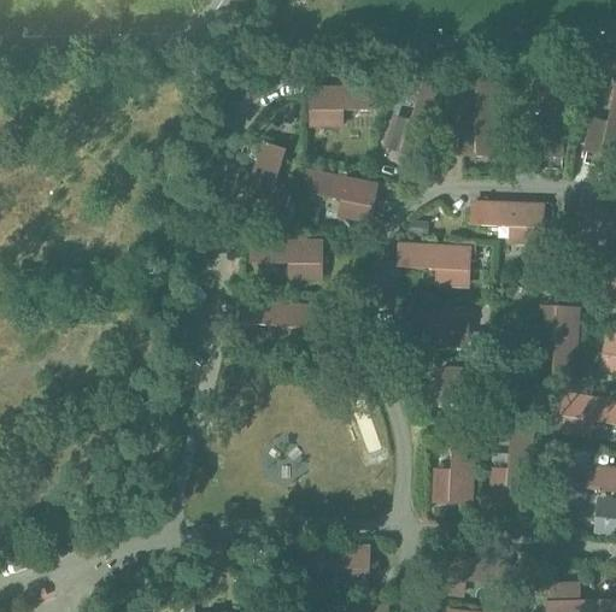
[(422,77),(427,60),(412,56),(406,72),(422,77)]
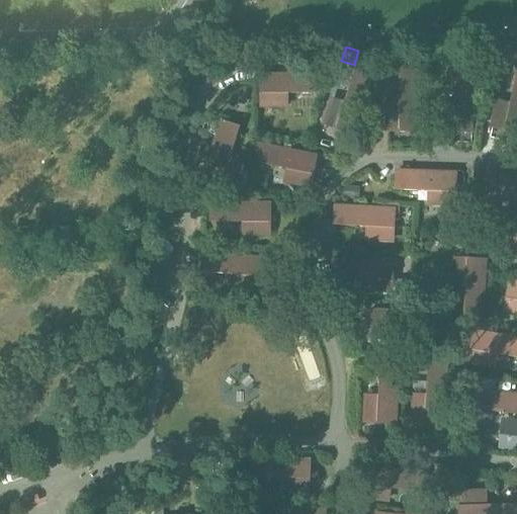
[(355,69),(337,123),(355,130),(372,75),(355,69)]
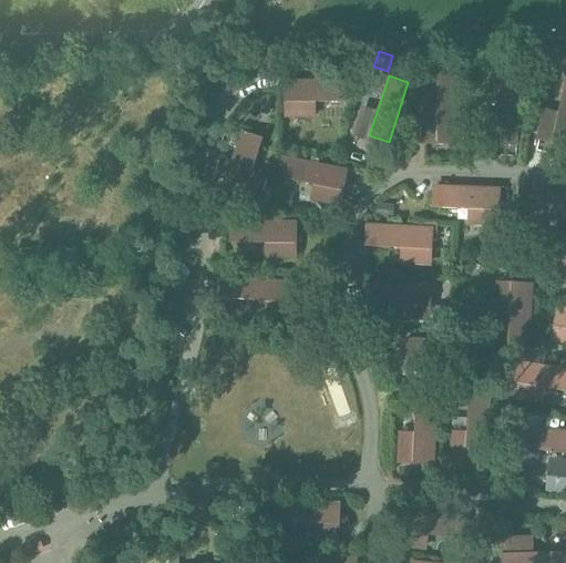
[(438,75),(439,139),(459,137),(459,75),(438,75)]
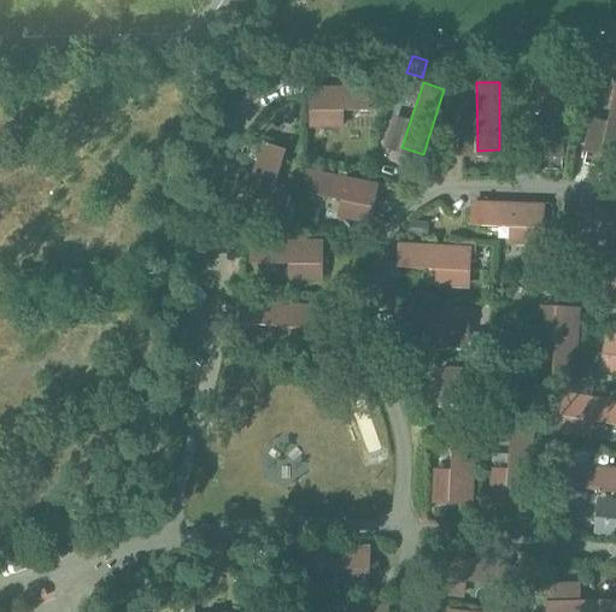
[(543,83),(541,151),(563,152),(565,83),(543,83)]
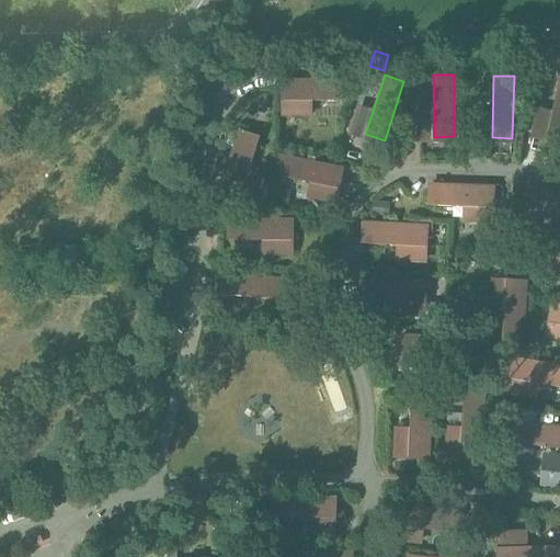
[(285,98),(311,98),(346,98),(346,77),(285,78),(285,98)]
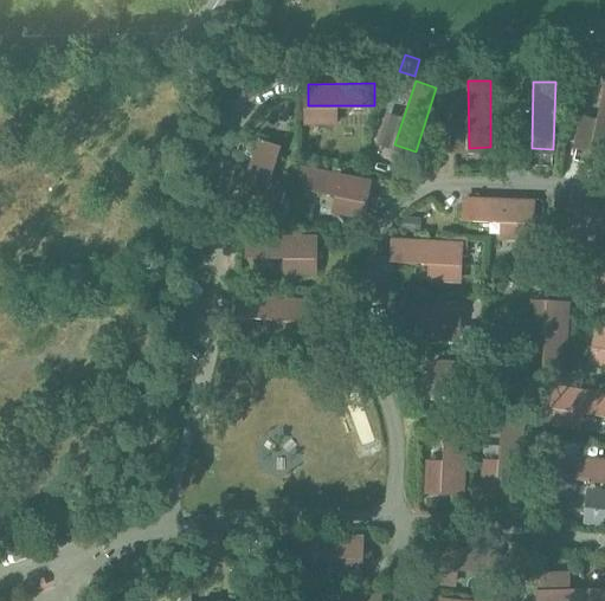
[(604,86),(591,147),(604,149),(604,86)]
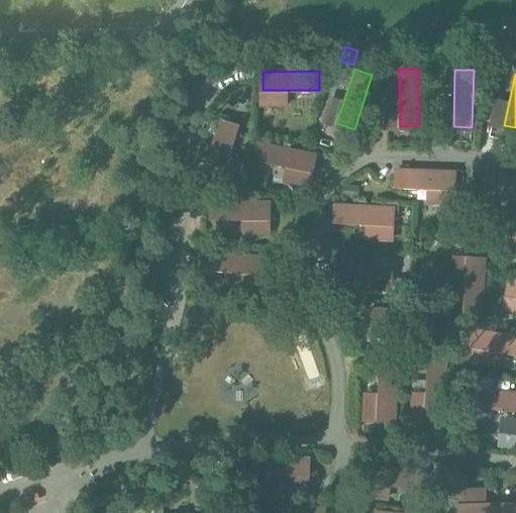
[(222,179),(230,157),(240,125),(222,119),(205,174),(222,179)]
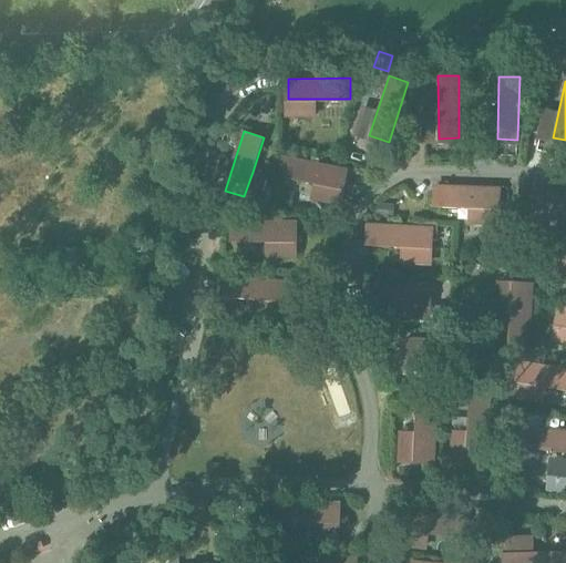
[(281,175),(342,187),(347,166),(285,154),(281,175)]
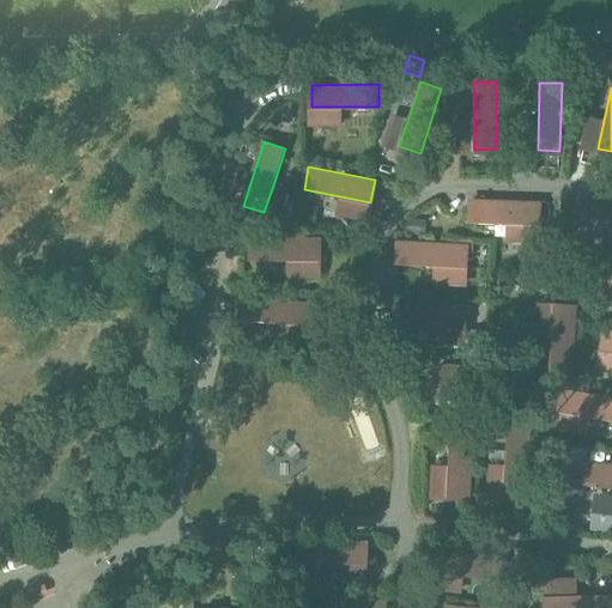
[(471,220),(539,223),(540,201),(472,199),(471,220)]
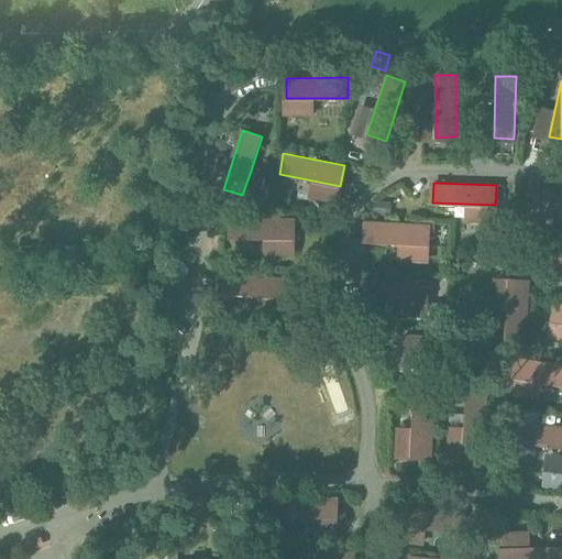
[(527,205),(553,208),(561,209),(561,188),(530,184),(527,205)]
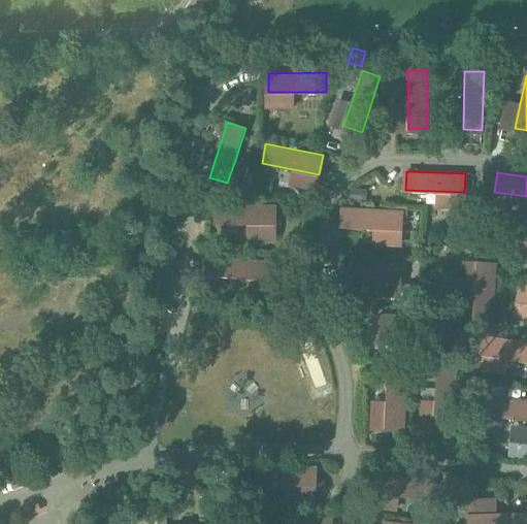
[(275,175),(263,173),(260,189),(272,191),(275,175)]
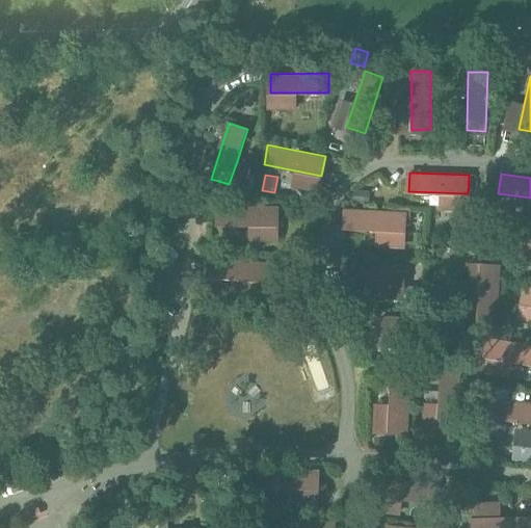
[(218,225),(277,225),(277,206),(218,206),(218,225)]
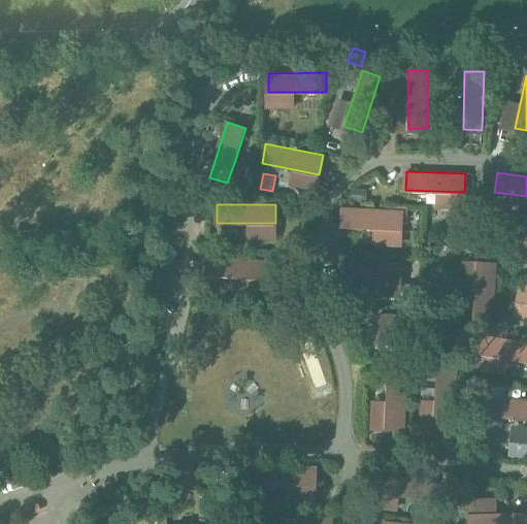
[(342,226),(401,229),(402,210),(343,207),(342,226)]
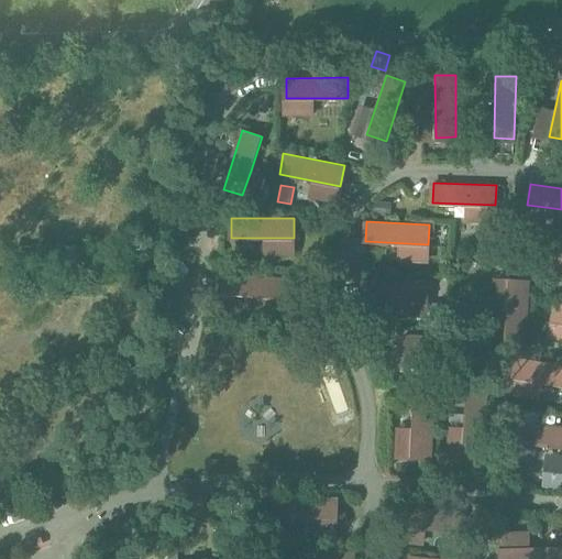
[(535,239),(533,250),(542,250),(543,240),(535,239)]
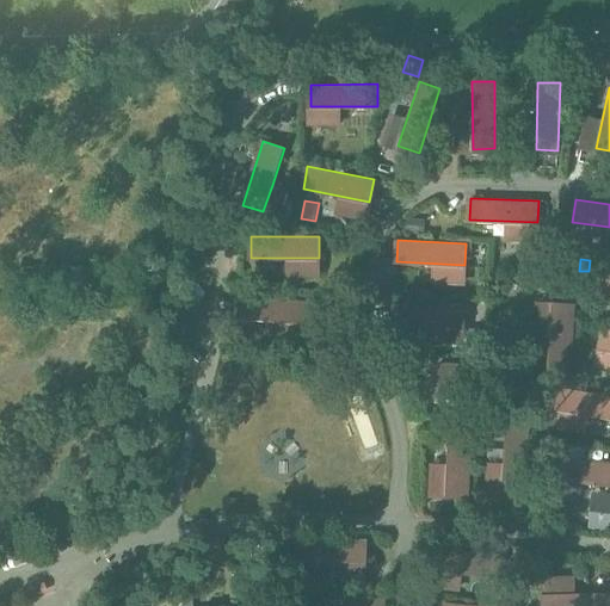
[(244,317),(312,323),(313,301),(246,295),(244,317)]
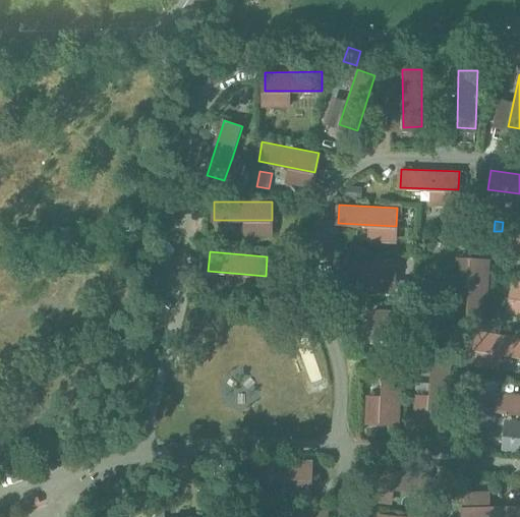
[(337,278),(395,278),(395,259),(337,259),(337,278)]
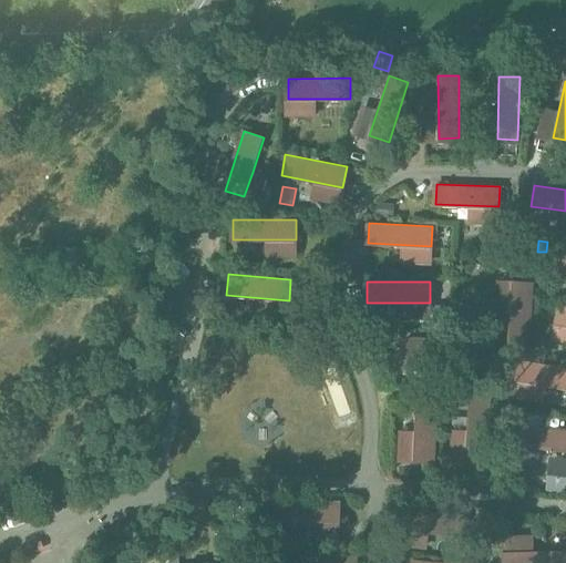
[(533,283),(513,282),(508,344),(528,345),(533,283)]
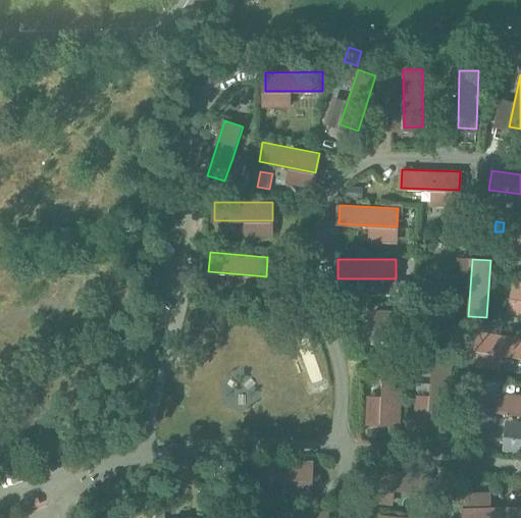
[(212,299),(212,290),(204,290),(204,299),(212,299)]
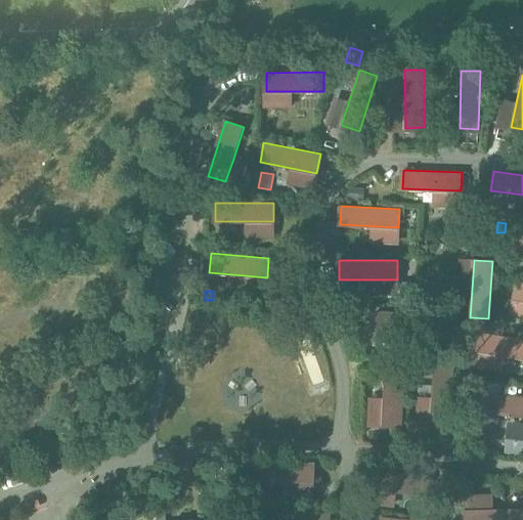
[(375,329),(433,333),(434,313),(376,310),(375,329)]
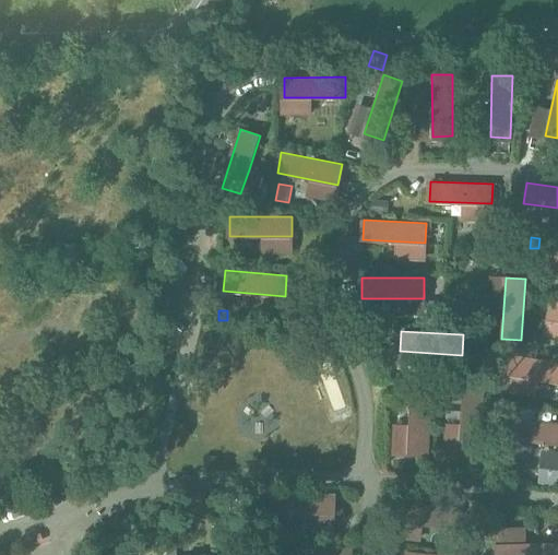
[(511,374),(537,378),(557,381),(557,362),(514,354),(511,374)]
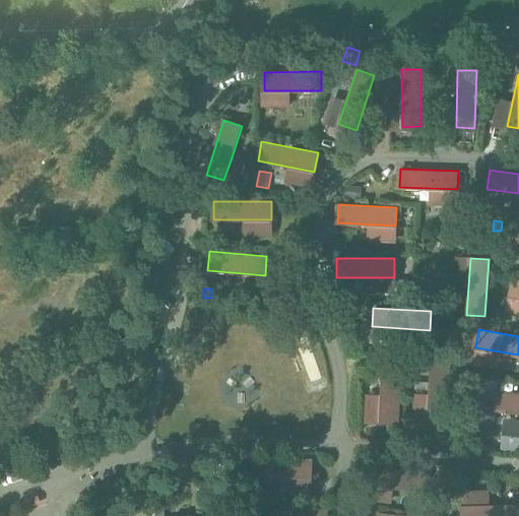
[(432,362),(428,420),(447,421),(450,363),(432,362)]
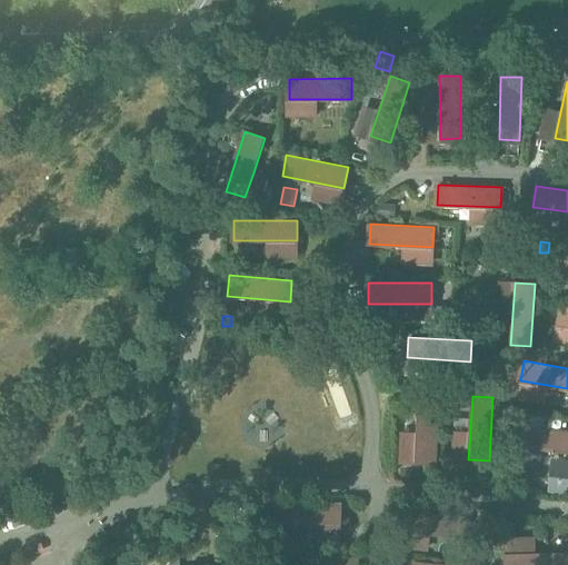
[(419,397),(416,459),(436,461),(439,398),(419,397)]
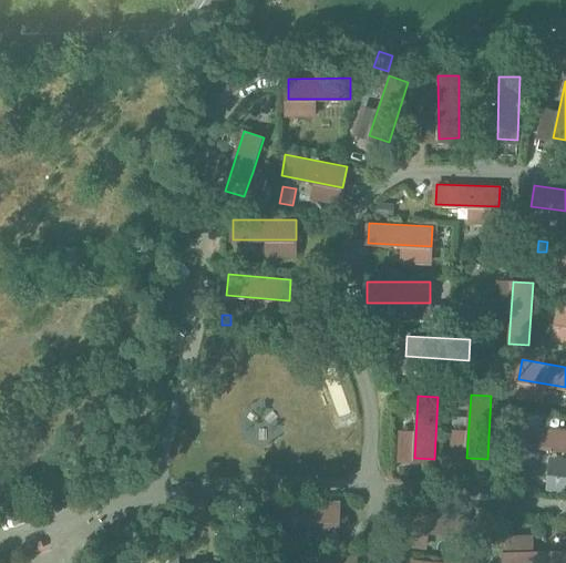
[(565,429),(515,423),(513,444),(565,449),(565,429)]
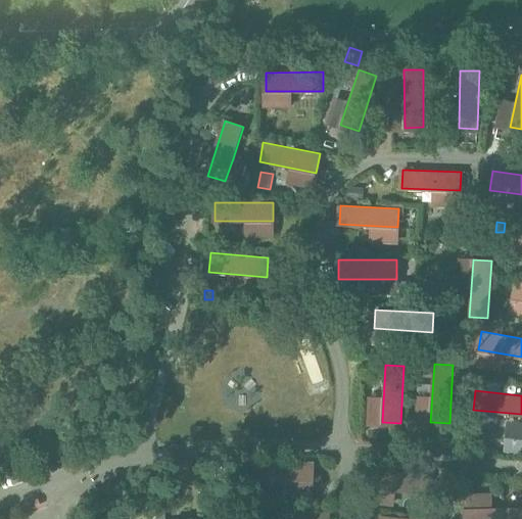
[(521,423),(511,422),(508,450),(521,451),(521,423)]
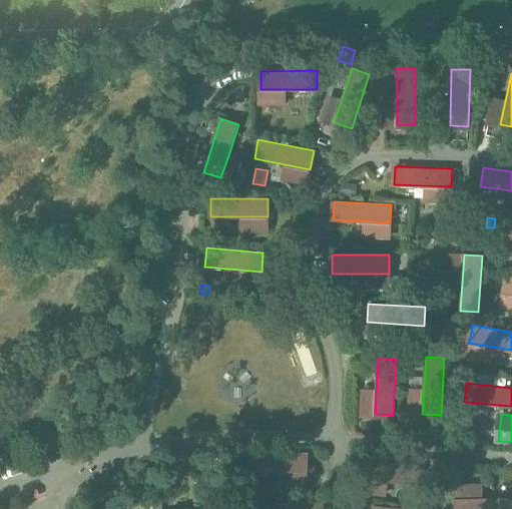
[(307,471),(307,452),(250,450),(249,469),(307,471)]
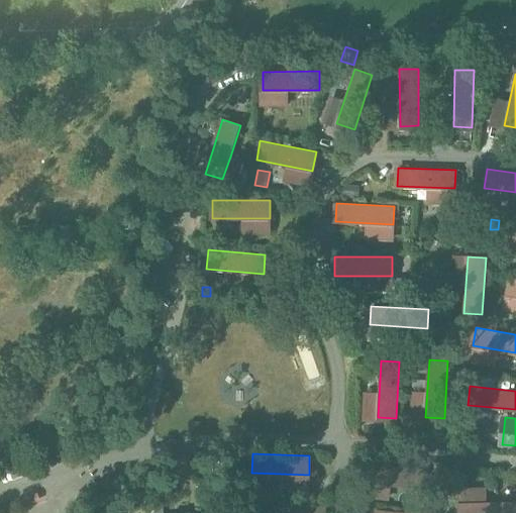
[(366,482),(389,484),(422,488),(424,469),(368,464),(366,482)]
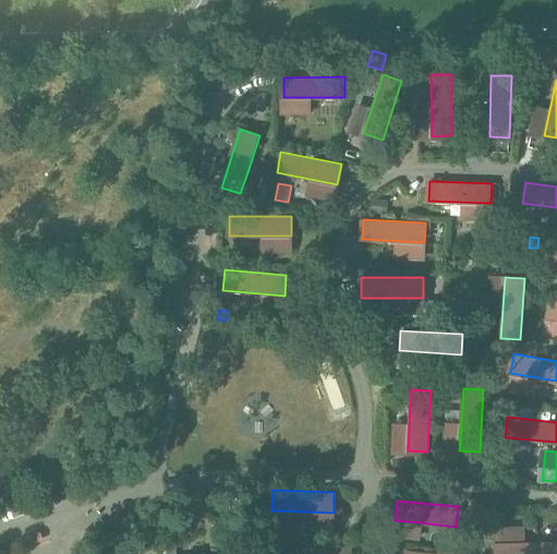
[(279,516),(269,521),(276,533),(285,528),(279,516)]
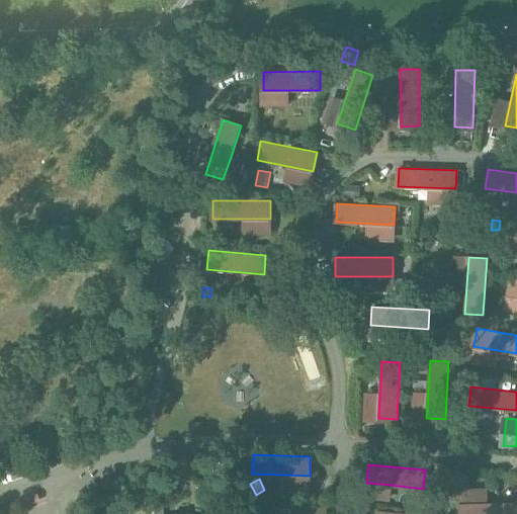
[(461,513),(516,513),(516,500),(462,502),(461,513)]
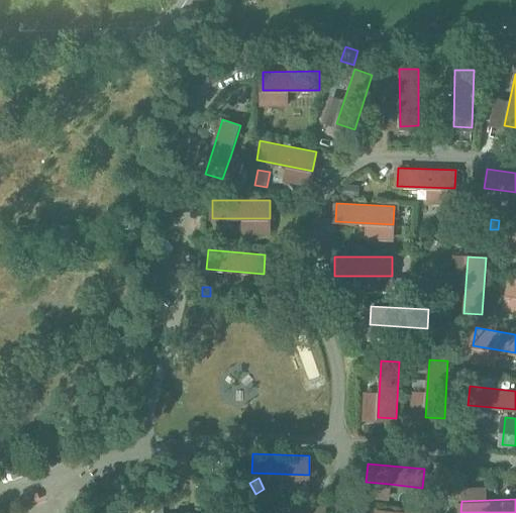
[(152,512),(163,512),(163,503),(152,504),(152,512)]
